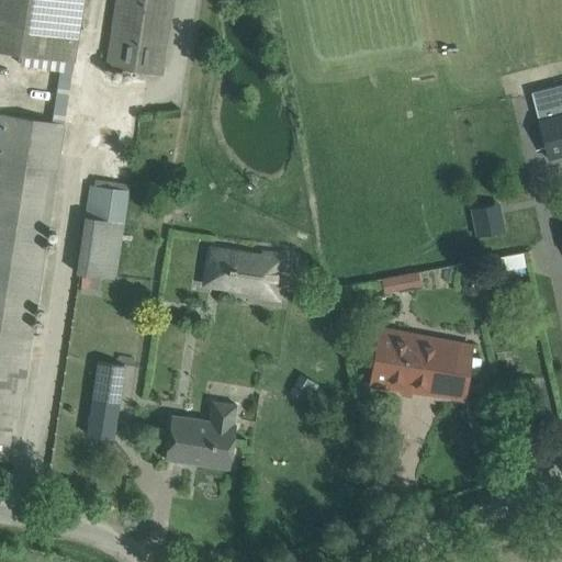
[(0,0),(0,49),(74,62),(82,0),(116,0),(108,66),(161,75),(172,0),(0,0)]
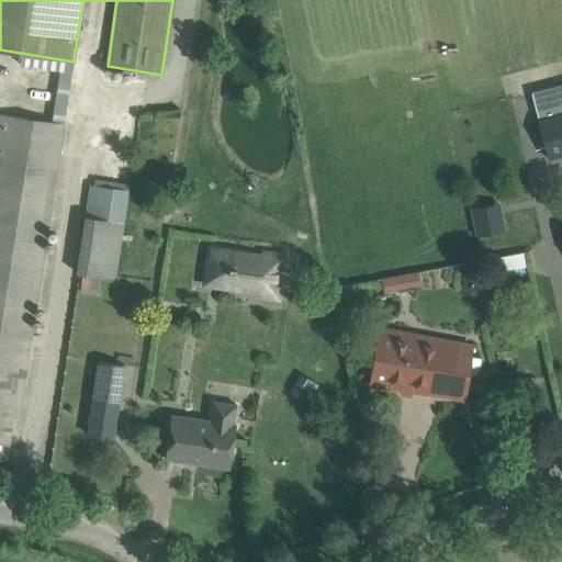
[(561,85),(532,92),(539,120),(549,159),(561,156),(561,85)]
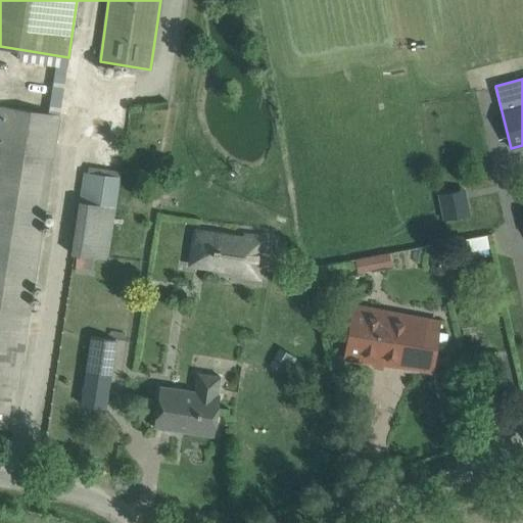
[(17,388),(59,115),(2,106),(0,119),(0,426),(11,428),(11,426),(7,425),(12,388),(17,388)]
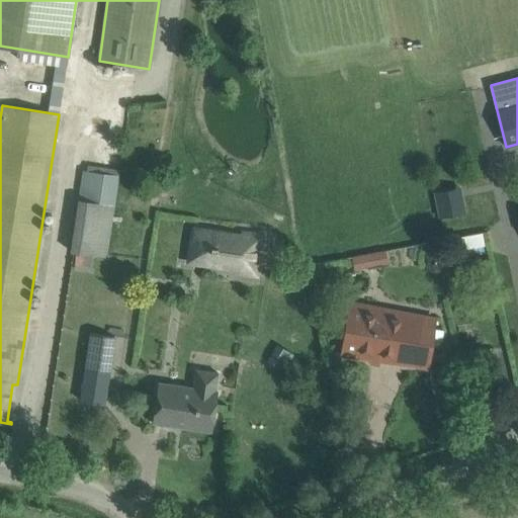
[(104,256),(116,176),(81,170),(69,251),(104,256)]
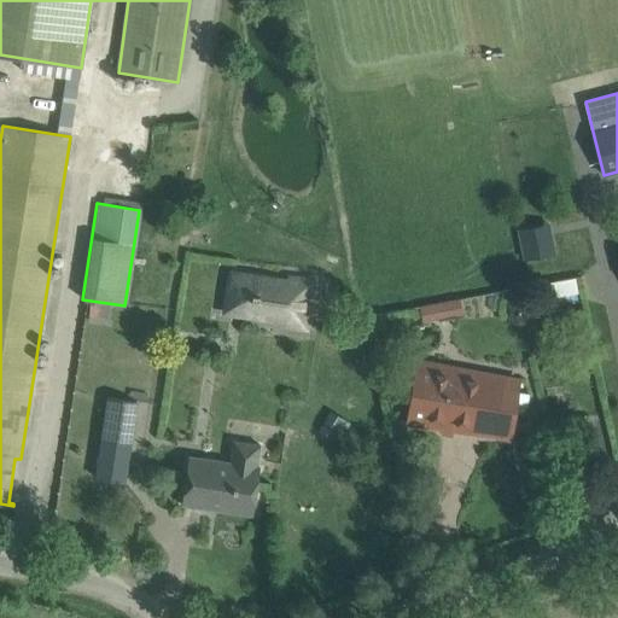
[(547,225),(519,231),(525,262),(553,256),(547,225)]
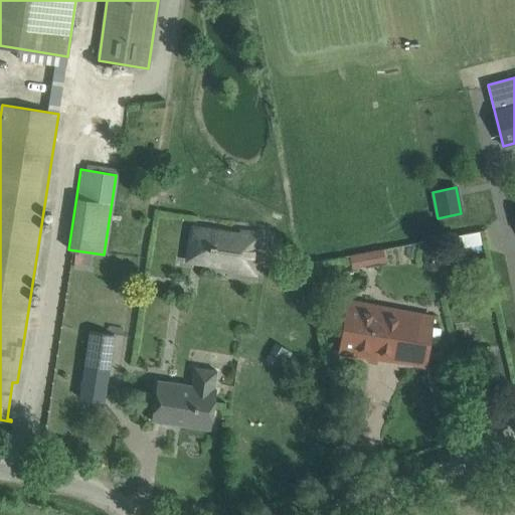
[(238,231),(190,223),(184,263),(232,271),(232,274),(256,277),(264,231),(239,227),(238,231)]
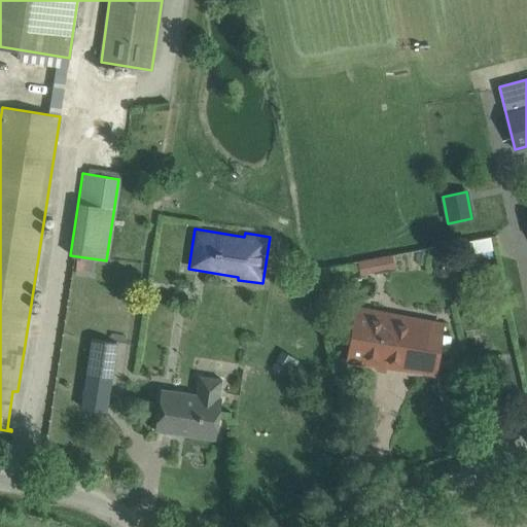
[(360,275),(394,269),(392,254),(358,261),(360,275)]
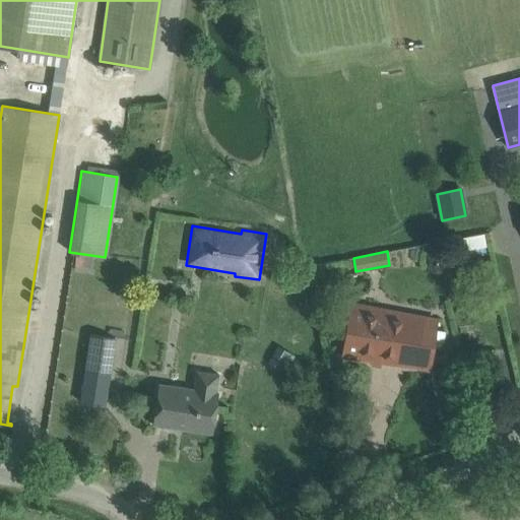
[(429,368),(436,319),(386,311),(387,309),(350,303),(342,356),(396,365),(396,364),(429,368)]
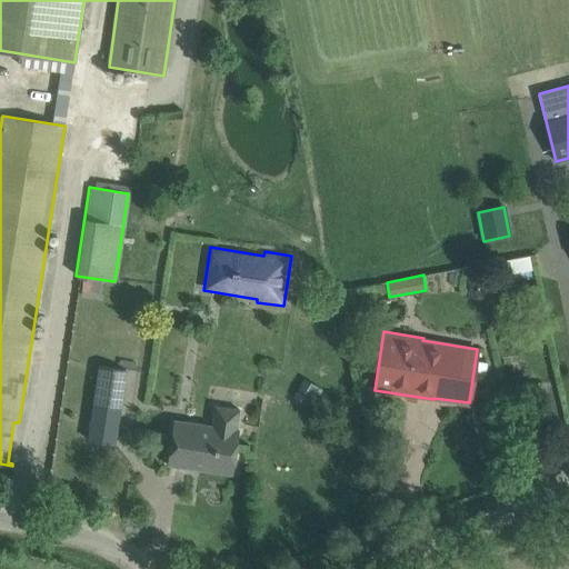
[(119,418),(126,370),(99,367),(92,415),(119,418)]
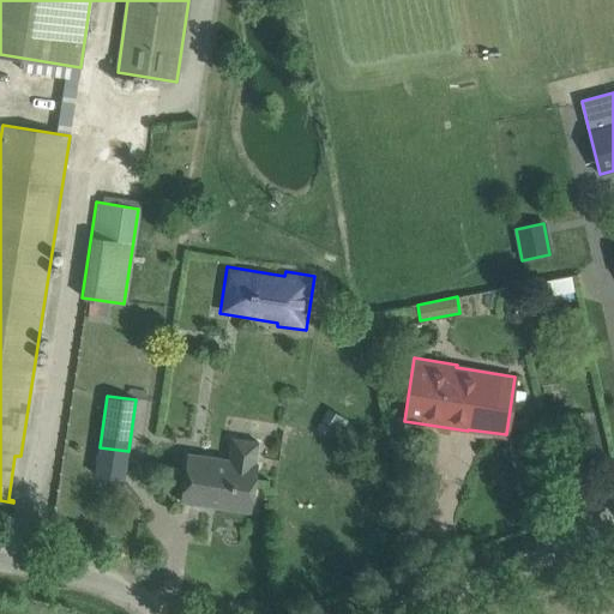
[(333,441),(347,420),(332,411),(319,433),(333,441)]
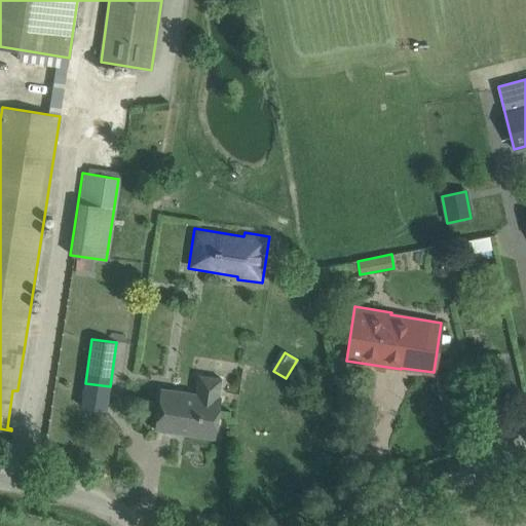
[(219,398),(222,379),(198,375),(196,395),(160,389),(154,429),(215,439),(221,398),(219,398)]
